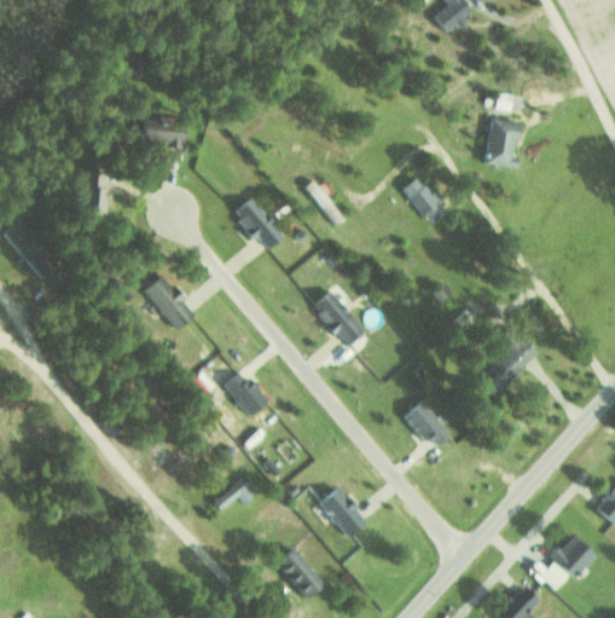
[(475,12),(464,0),(444,0),(450,6),(434,18),(447,35),(475,12)]
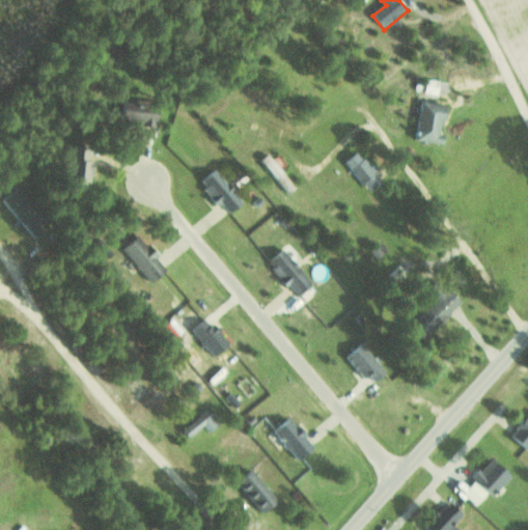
[(444,146),(445,137),(442,136),(446,106),(422,103),(416,142),(444,146)]
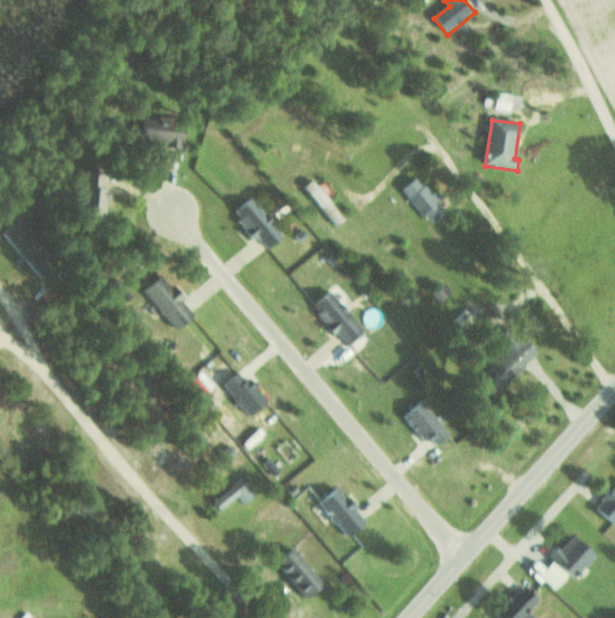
[(143,146),(184,148),(184,130),(143,128),(143,146)]
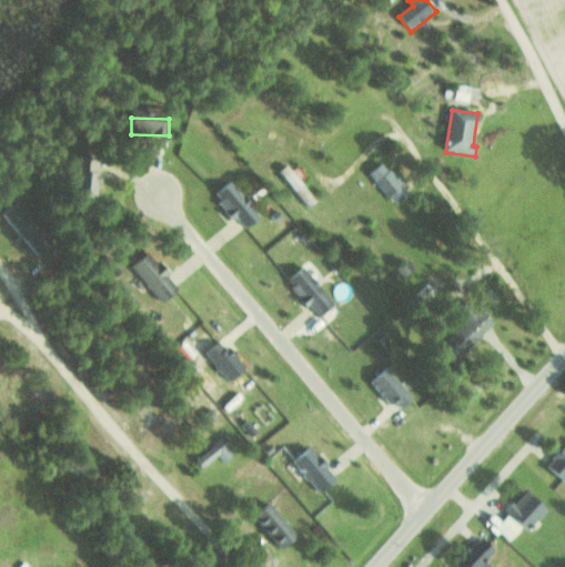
[(96,204),(94,196),(100,196),(97,162),(77,163),(81,205),(96,204)]
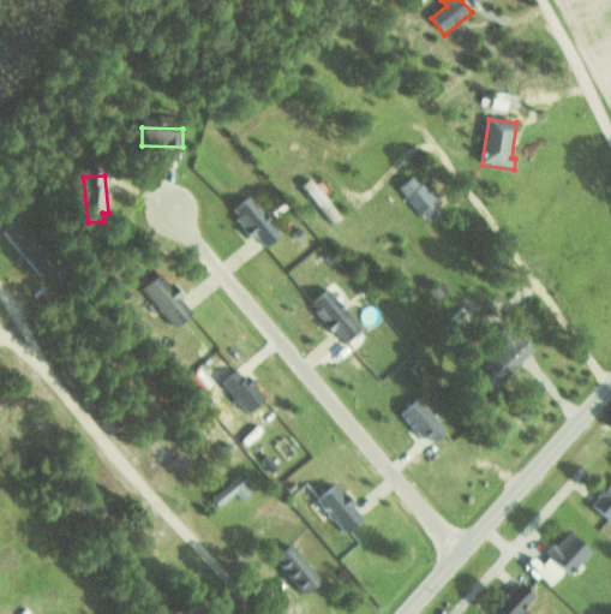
[(401,188),(427,224),(443,213),(415,177),(401,188)]
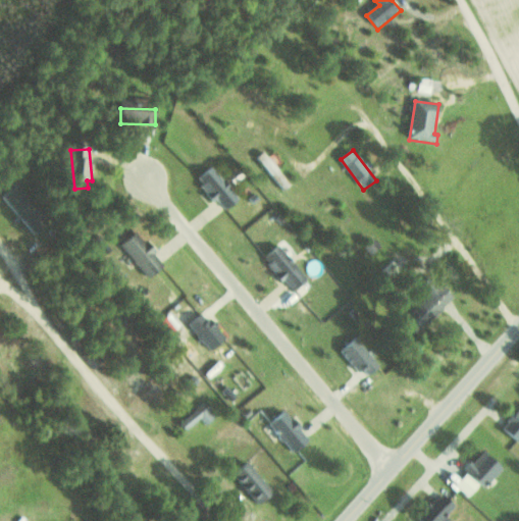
[(258,158),(284,192),(292,186),(265,152),(258,158)]
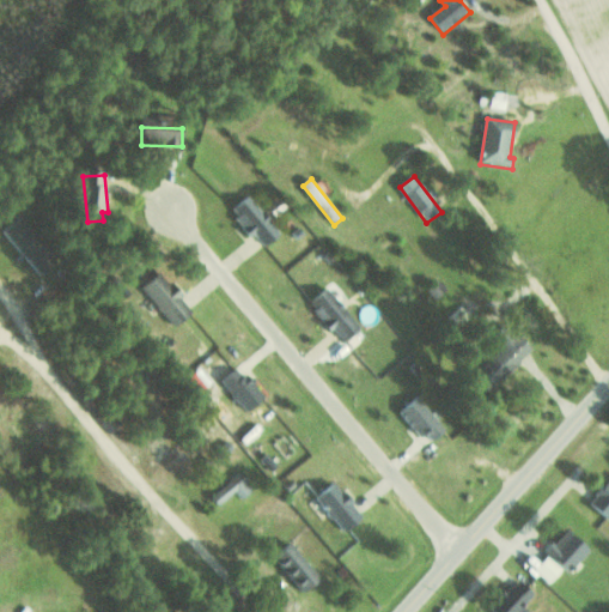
[(230,214),(253,238),(256,236),(267,248),(282,234),(249,197),(230,214)]
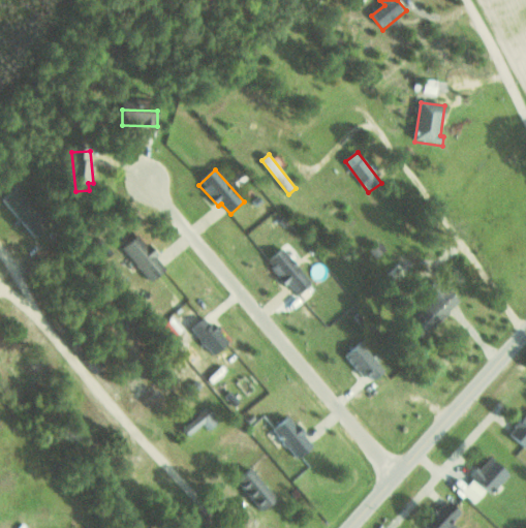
[(2,202),(35,239),(50,226),(17,188),(2,202)]
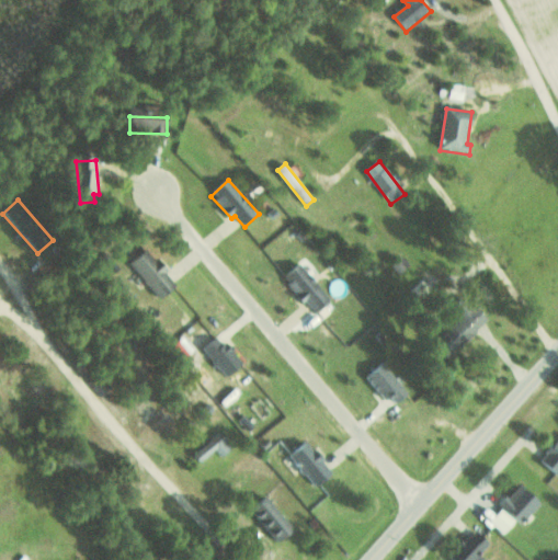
[(178,287),(147,250),(125,269),(156,306),(178,287)]
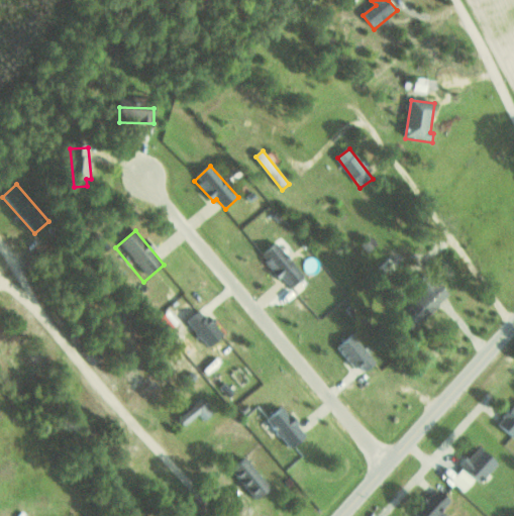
[(288,290),(305,278),(279,242),(262,255),(288,290)]
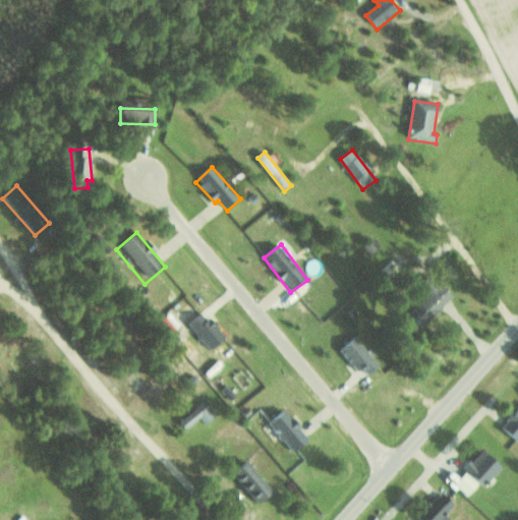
[(454,296),(439,282),(402,321),(417,335),(454,296)]
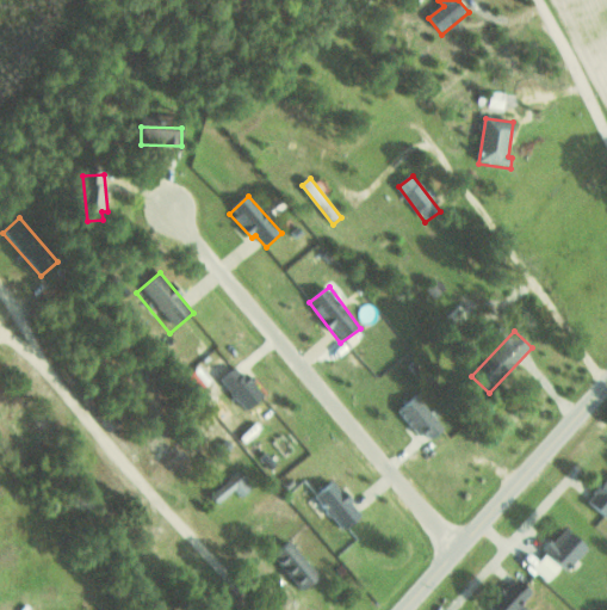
[(248,373),(245,376),(236,367),(220,382),(248,413),(268,394),(248,373)]
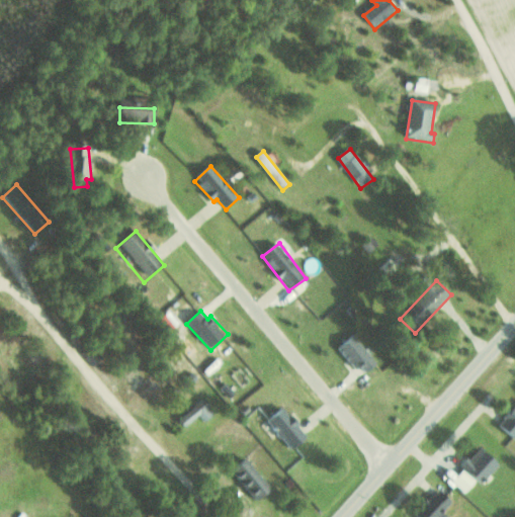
[(339,350),(364,377),(377,364),(353,337),(339,350)]
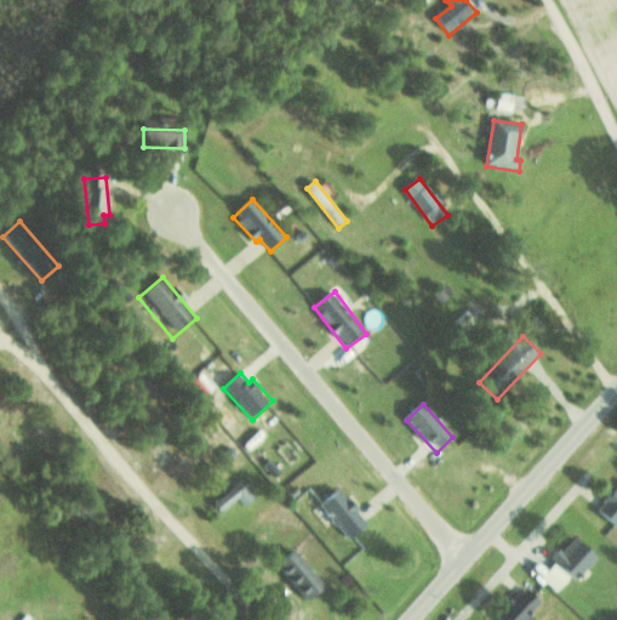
[(239,499),(247,508),(260,496),(244,481),(216,507),(222,515),(239,499)]
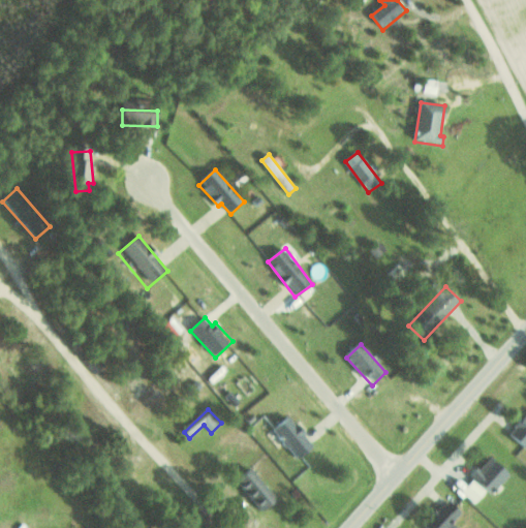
[(314,448),(290,416),(273,430),(297,461),(314,448)]
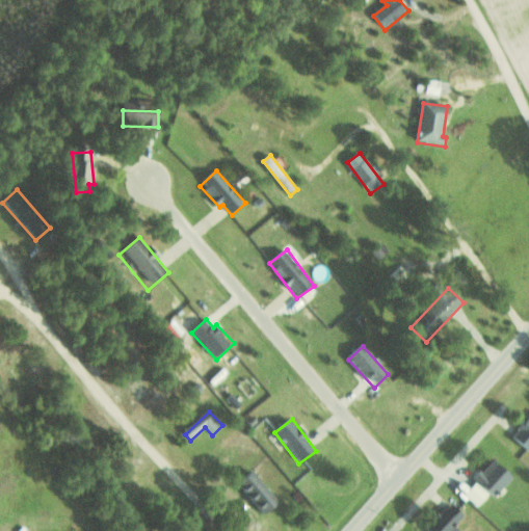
[(528,419),(512,440),(528,451),(528,419)]
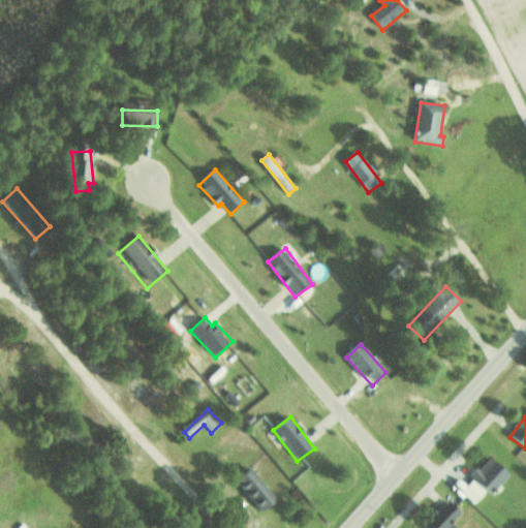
[(511,475),(491,458),(472,478),(491,496),(511,475)]
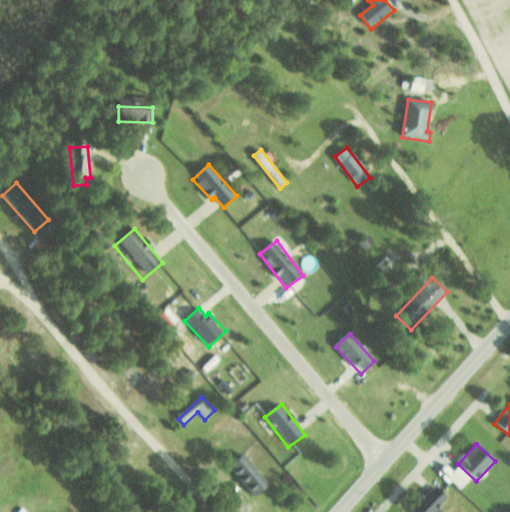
[(228,466),(251,497),(268,485),(244,454),(228,466)]
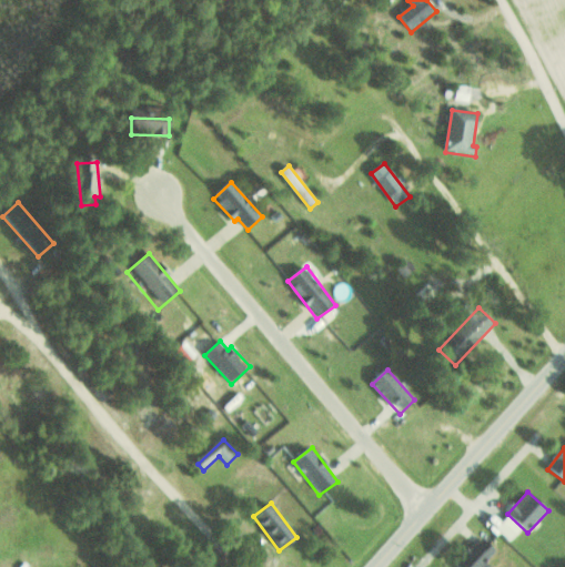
[(492,566),(485,560),(496,550),(482,537),(455,564),(458,566),(492,566)]
